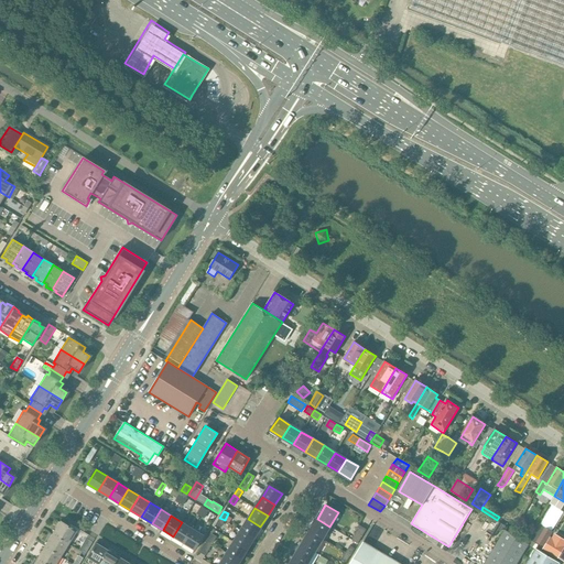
[(225,520),(219,518),(216,524),(220,528),(225,520)]
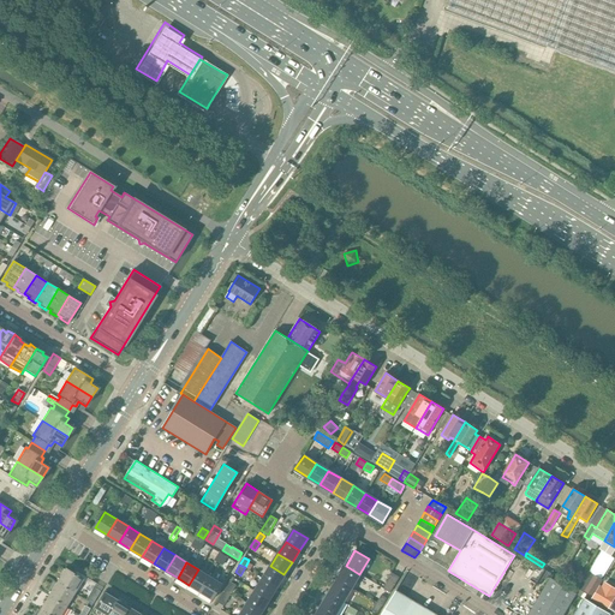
[(276,587),(284,574),(270,566),(263,579),(276,587)]
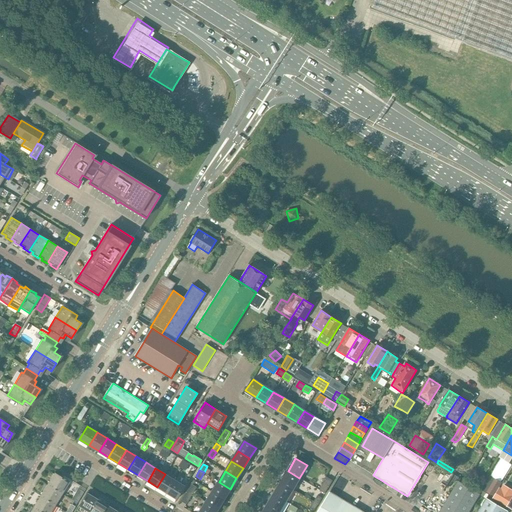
[(288,471),(281,482),(292,489),(299,478),(288,471)]
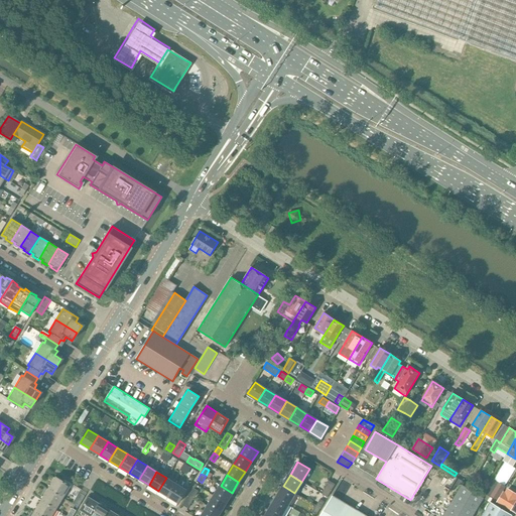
[(47,489),(61,498),(69,486),(54,477),(47,489)]
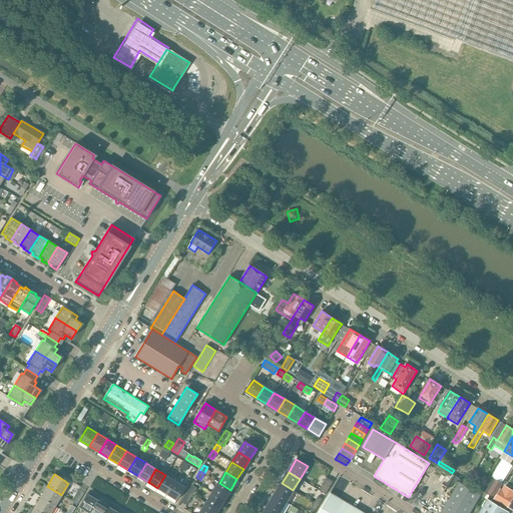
[(175,481),(165,475),(157,488),(167,494),(175,481)]
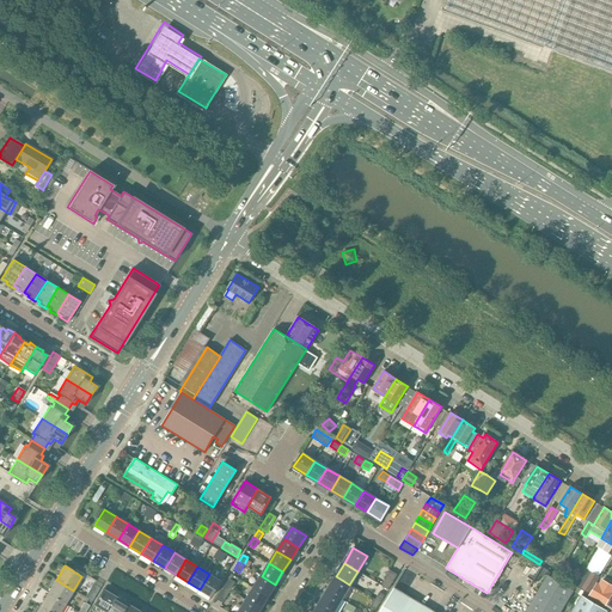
[(391,570),(381,586),(389,589),(397,574),(391,570)]
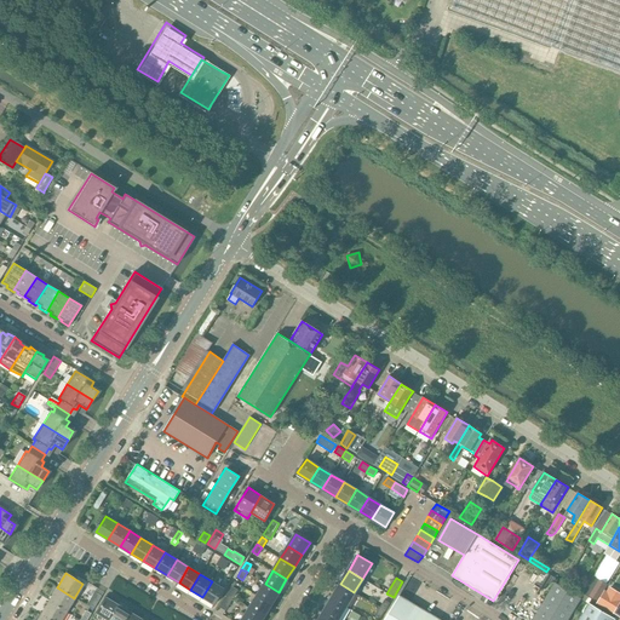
[(597,601),(607,584),(598,579),(590,593),(589,596),(597,601)]
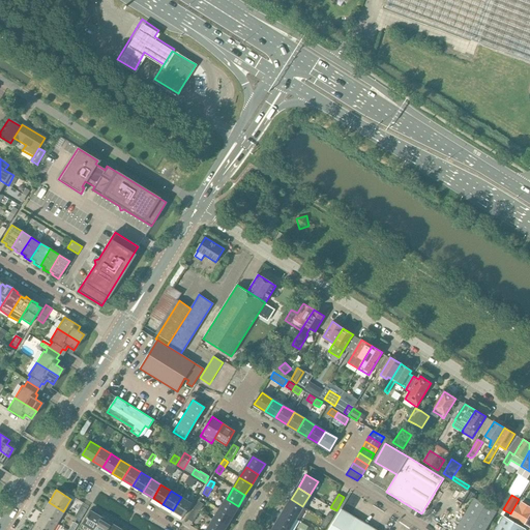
[(181,497),(173,510),(183,517),(192,503),(181,497)]
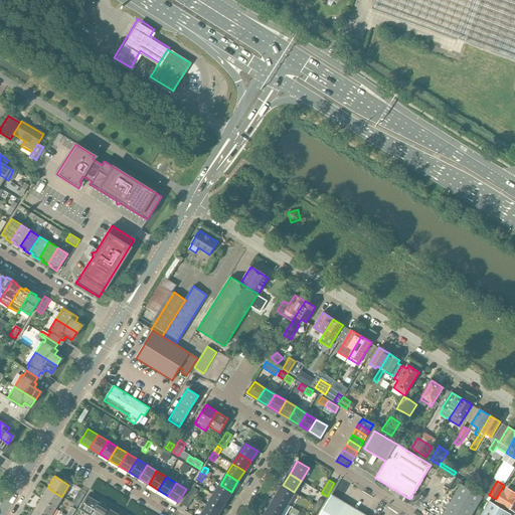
[(472,514),(483,497),(461,484),(442,514),(472,514)]
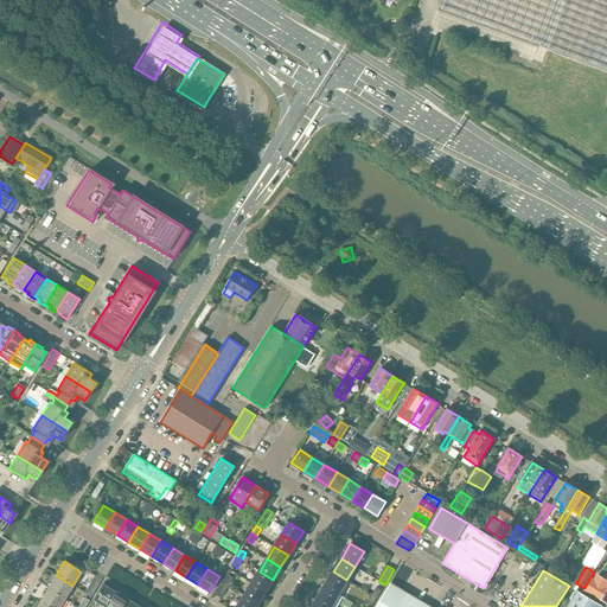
[(568,580),(572,582),(574,579),(577,573),(574,570),(570,576),(568,580)]
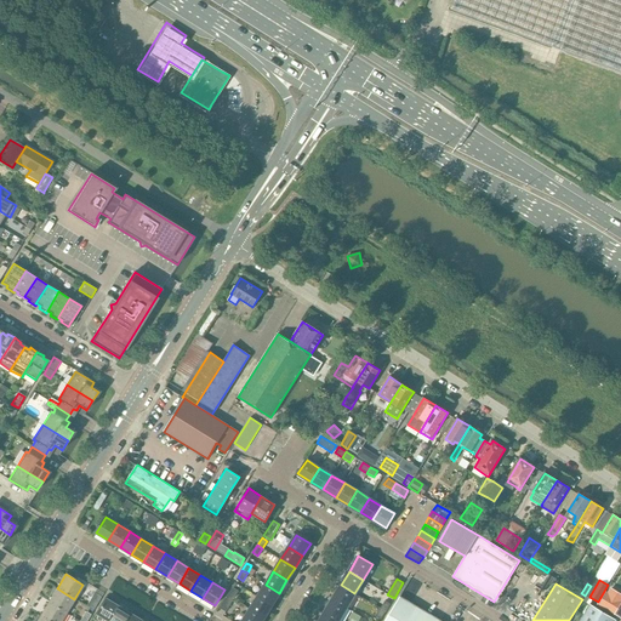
[(272,605),(279,593),(266,585),(257,597),(272,605)]
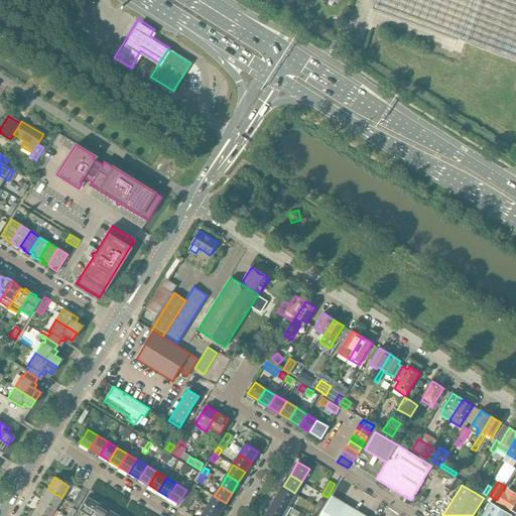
[(287,505),(294,493),(283,486),(276,498),(287,505)]
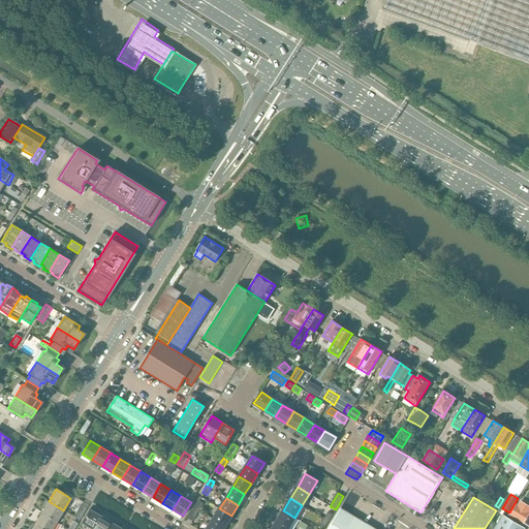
[(193,506),(198,510),(203,503),(197,500),(193,506)]
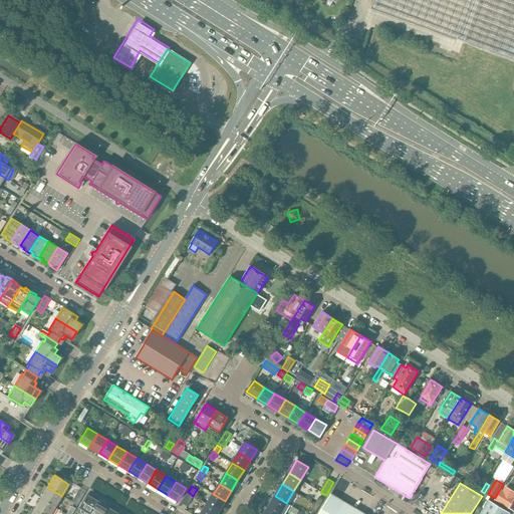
[(47,487),(40,498),(54,507),(61,496),(47,487)]
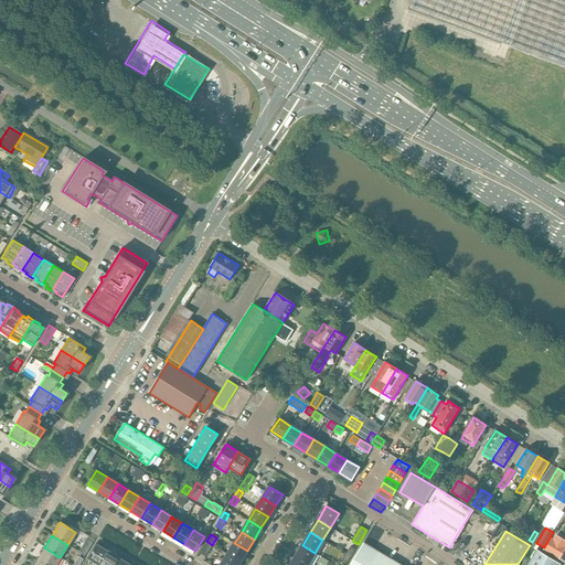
[(78,551),(85,555),(92,543),(85,540),(78,551)]
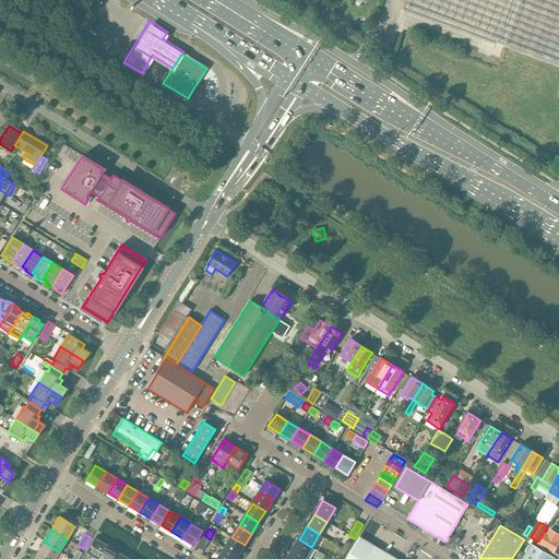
[(210,539),(204,535),(197,547),(203,550),(210,539)]
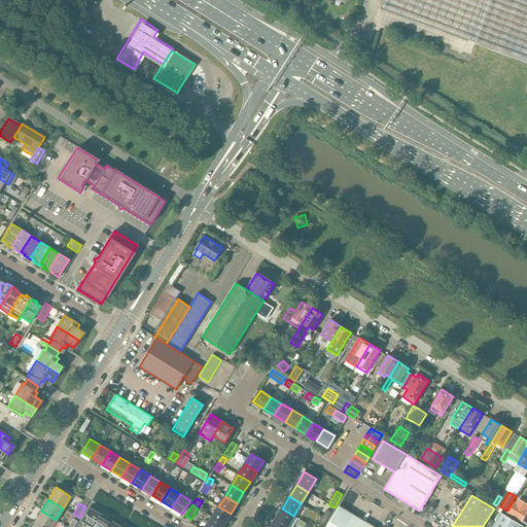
[(521,512),(522,508),(514,504),(513,506),(512,505),(507,513),(517,519),(518,516),(520,518),(523,513),(521,512)]
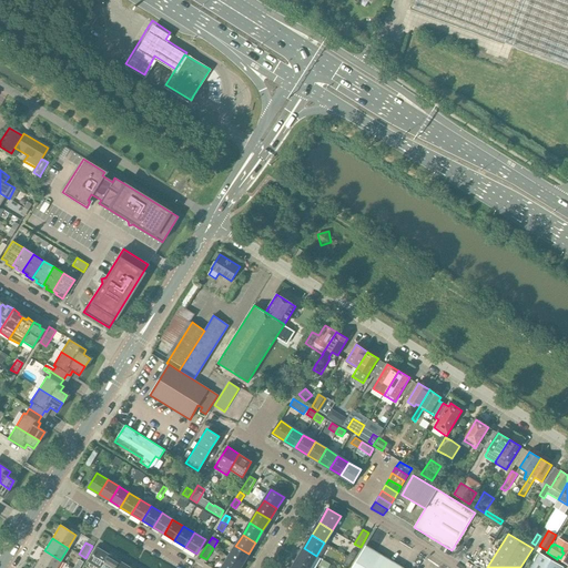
[(241,565),(249,554),(235,546),(229,557),(241,565)]
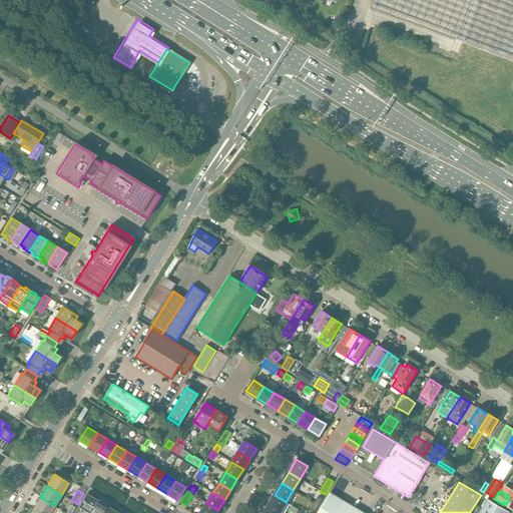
[(364,512),(331,493),(318,512),(364,512)]
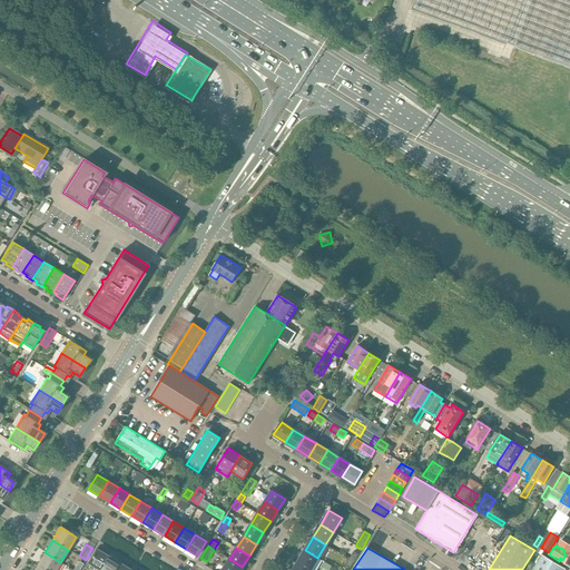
[(87,563),(85,568),(87,569),(98,569),(107,556),(96,549),(87,563)]
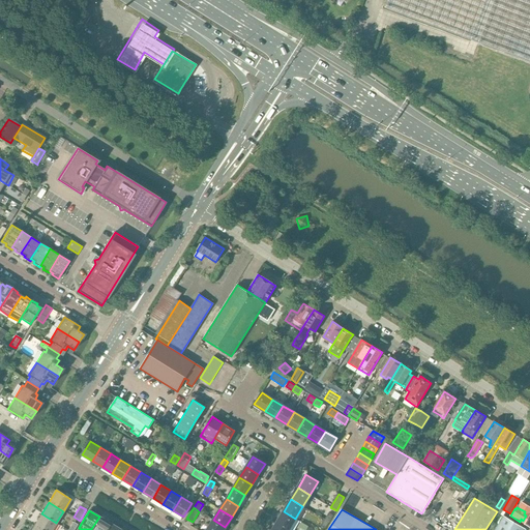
[(287,529),(288,529),(295,519),(284,511),(276,524),(287,529)]
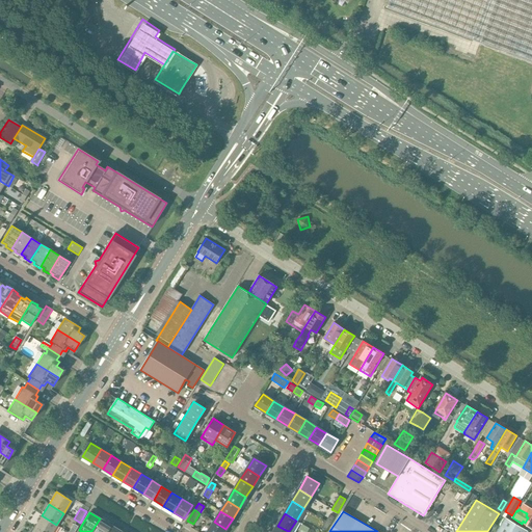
[(325,521),(330,524),(335,517),(329,514),(325,521)]
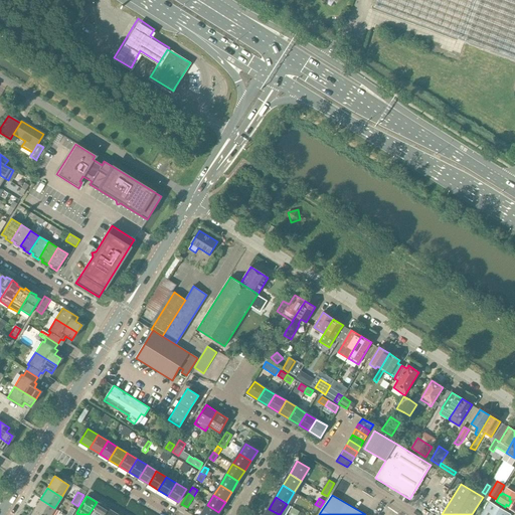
[(40,499),(33,510),(40,514),(49,514),(54,508),(40,499)]
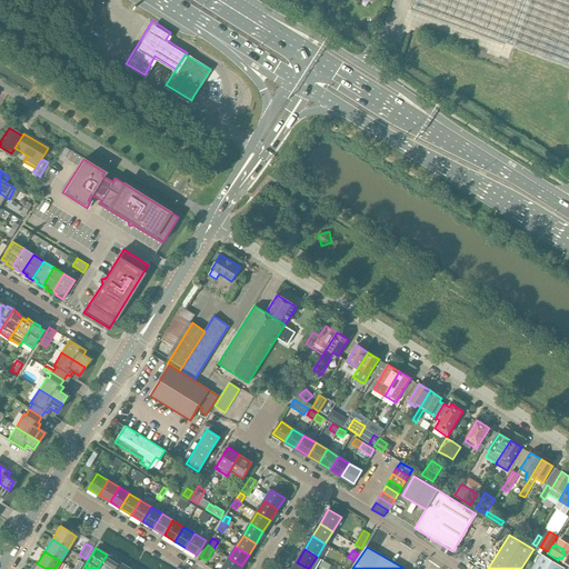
[(107,555),(98,568),(112,568),(118,561),(107,555)]
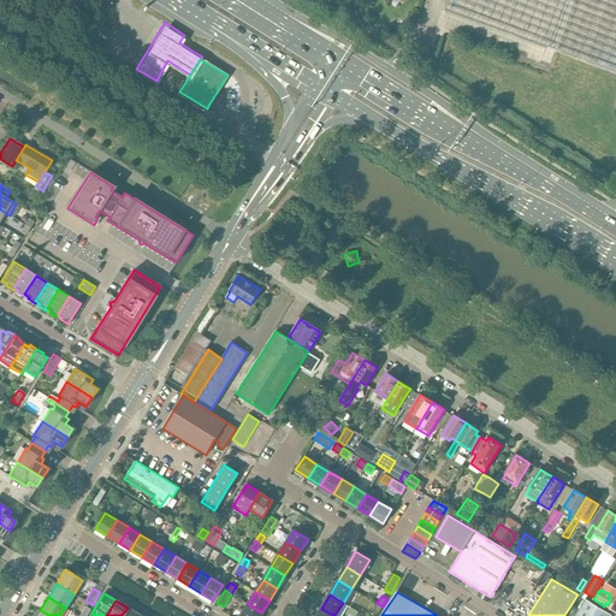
[(575,615),(610,615),(611,615),(585,600),(575,615)]
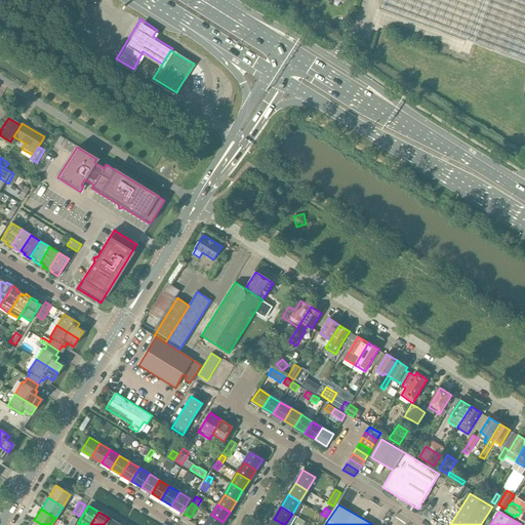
[(326,517),(321,514),(318,520),(322,523),(326,517)]
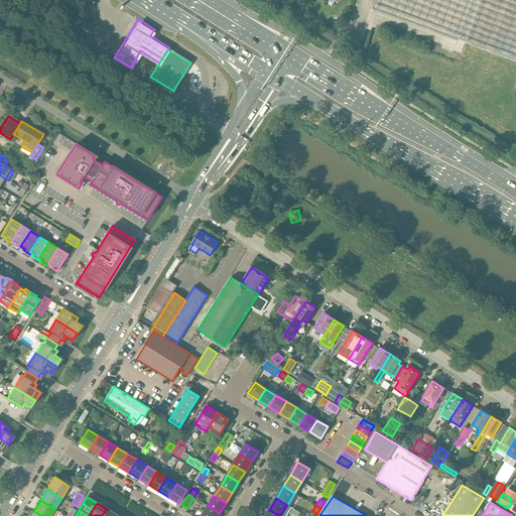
[(217,515),(219,513),(208,506),(202,515),(217,515)]
